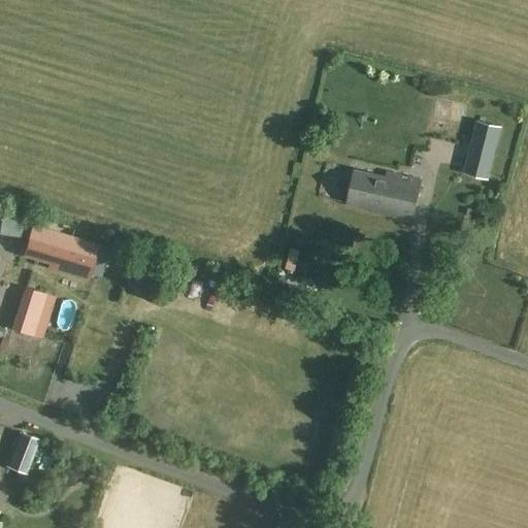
[(458,102),(436,98),(432,121),(454,125),(458,102)]
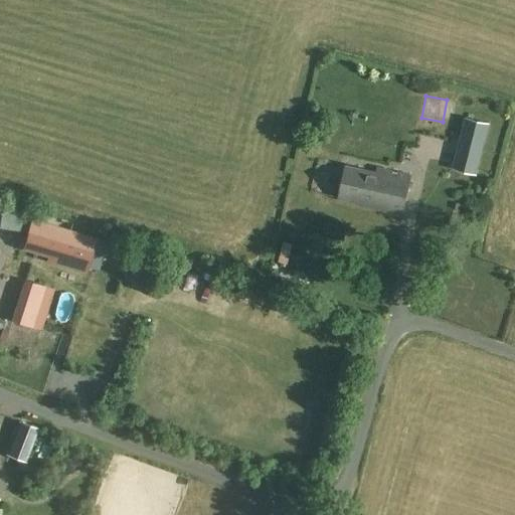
[(402,123),(399,135),(411,138),(415,126),(402,123)]
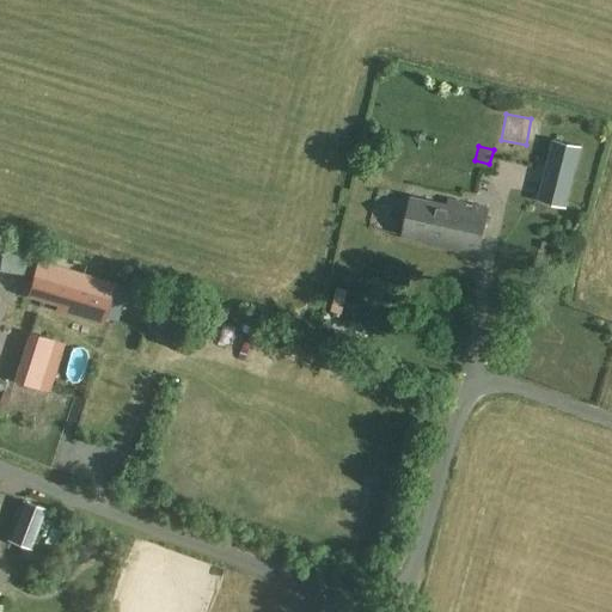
[(410,196),(399,236),(422,240),(422,243),(477,256),(489,209),(446,199),(444,204),(410,196)]
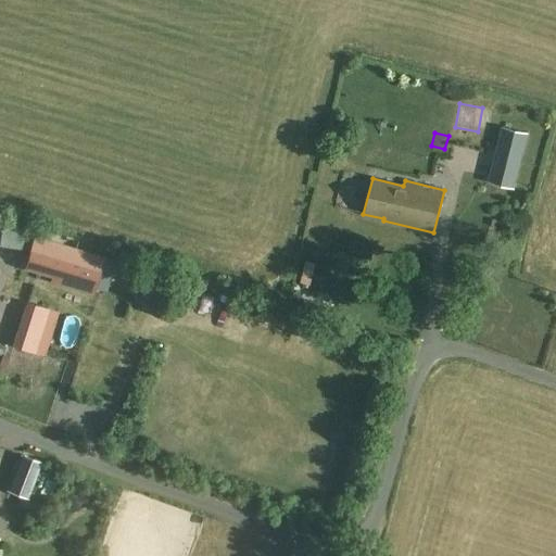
[(0,224),(2,225),(0,239),(0,245),(22,248),(24,227),(8,225),(2,224),(3,219),(0,217),(0,224)]
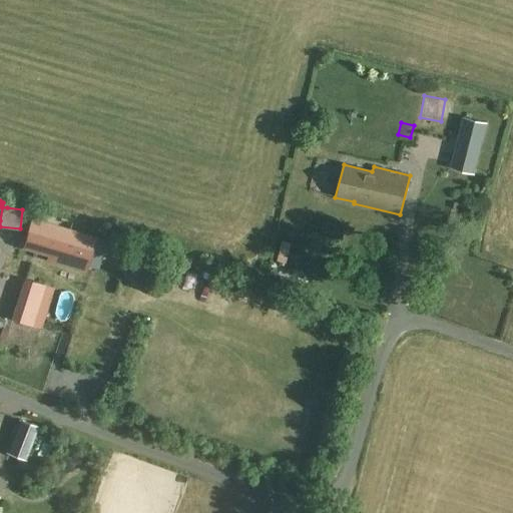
[(95,236),(30,216),(19,247),(46,254),(44,261),(84,272),(95,236)]
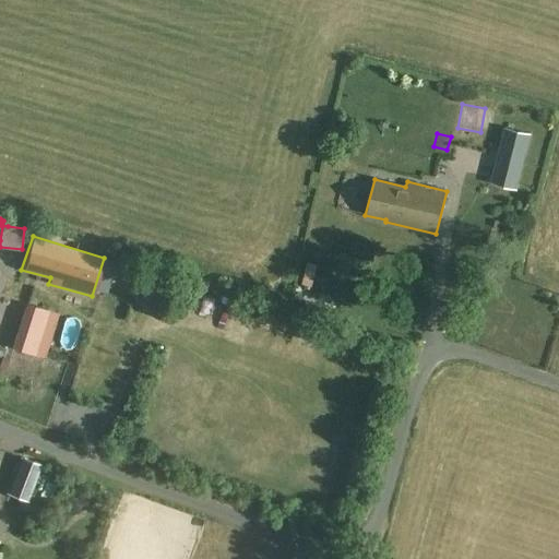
[(44,326),(48,311),(30,305),(25,320),(44,326)]
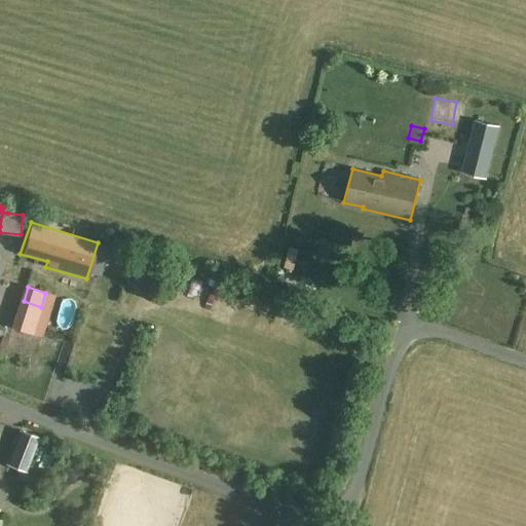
[(39,437),(20,430),(5,465),(25,473),(39,437)]
